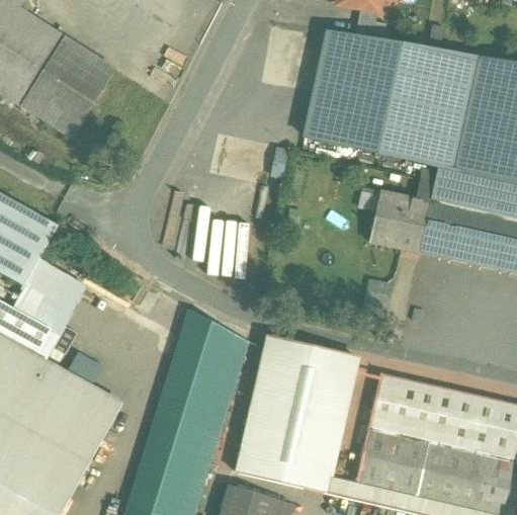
[(0,0),(0,96),(70,139),(111,71),(16,12),(22,0),(0,0)]
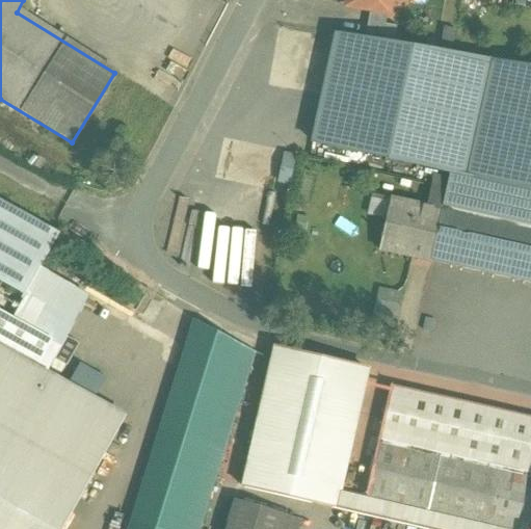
[(343,0),(341,11),(389,20),(392,0),(343,0)]
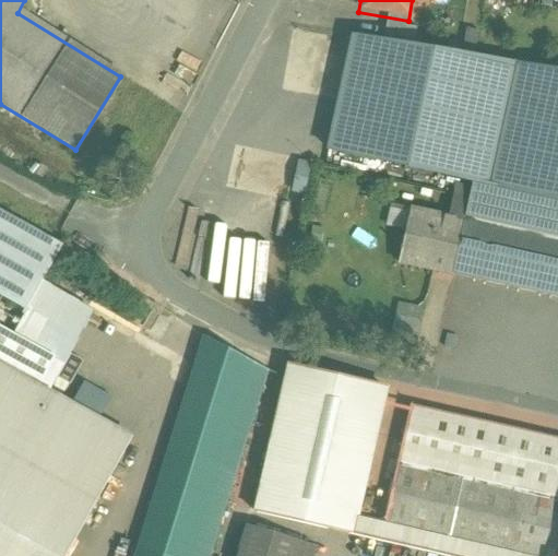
[(557,63),(349,27),(325,160),(454,182),(449,210),(448,214),(557,237),(557,63)]
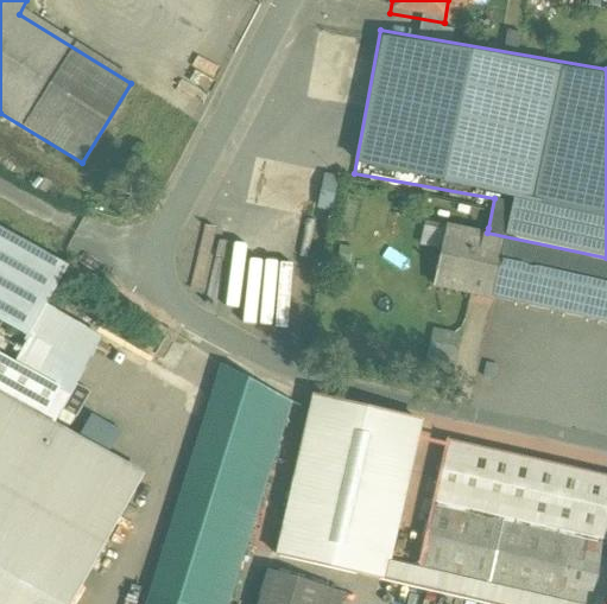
[(65,256),(0,220),(0,402),(48,428),(102,330),(43,298),(65,256)]
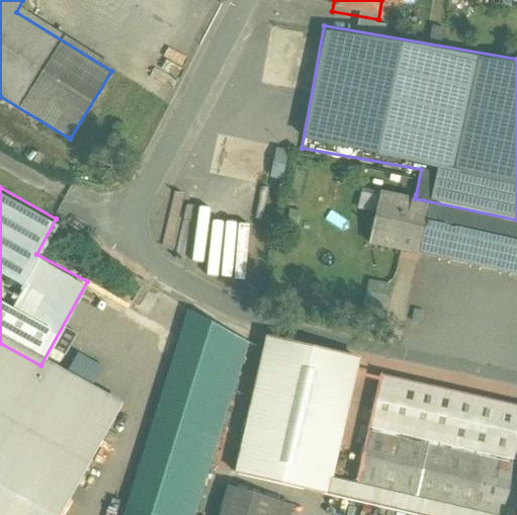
[(516,221),(379,191),(367,243),(516,276),(516,221)]
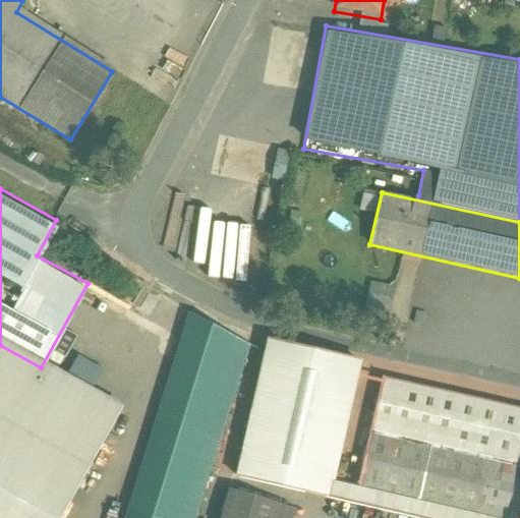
[(370,280),(362,311),(383,317),(391,284),(370,280)]
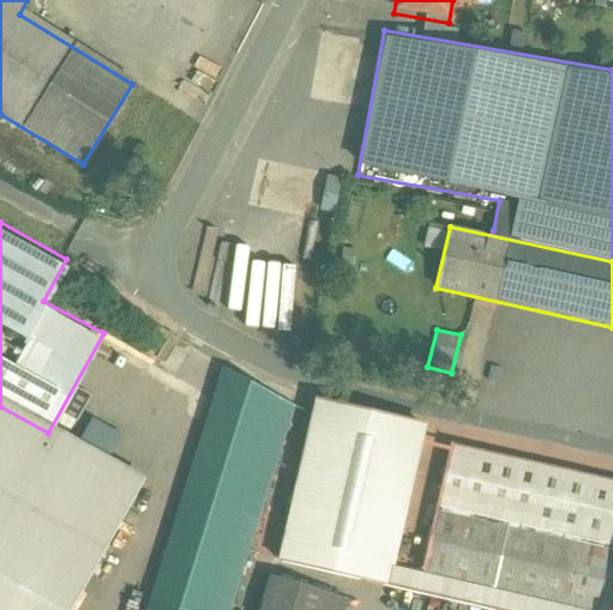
[(235,609),(293,411),(216,388),(151,609),(235,609)]
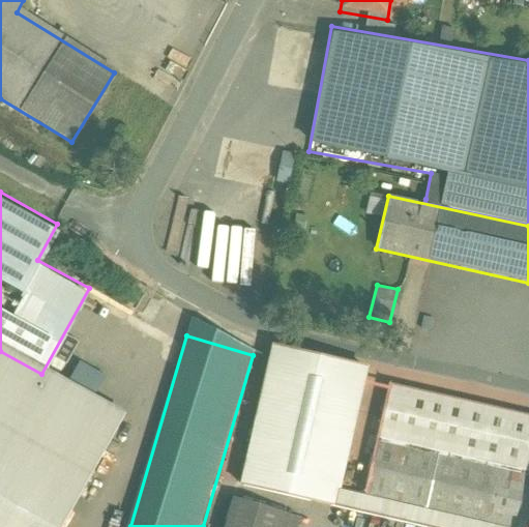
[(364,367),(271,347),(240,488),(423,526),(528,526),(528,421),(360,386),(364,367)]
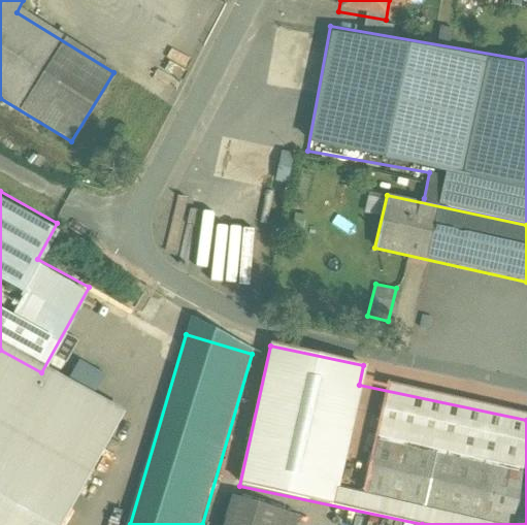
[(0,524),(51,524),(113,414),(41,372),(0,350),(0,524)]
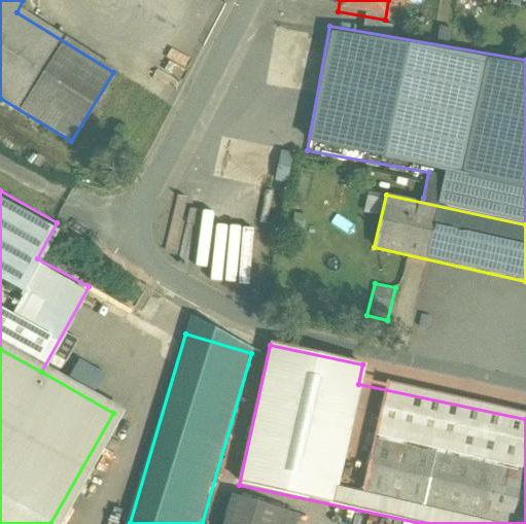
[(293,523),(296,516),(232,495),(222,523),(293,523)]
